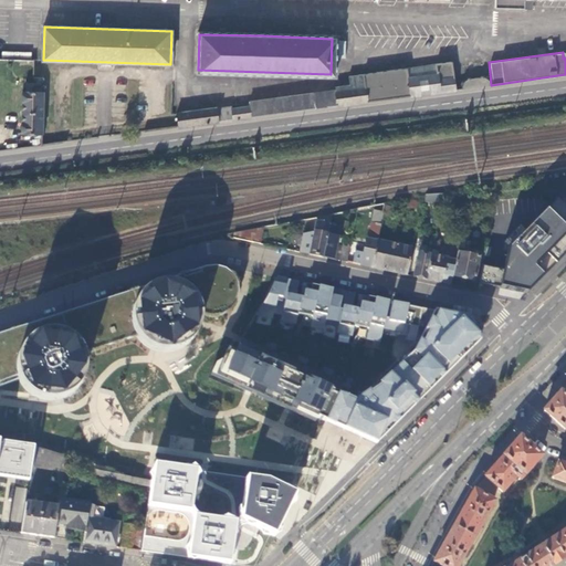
[(177,113),(179,127),(454,91),(450,61),(346,75),(347,87),(248,102),(248,105),(230,107),(230,106),(215,108),(215,107),(177,113)]
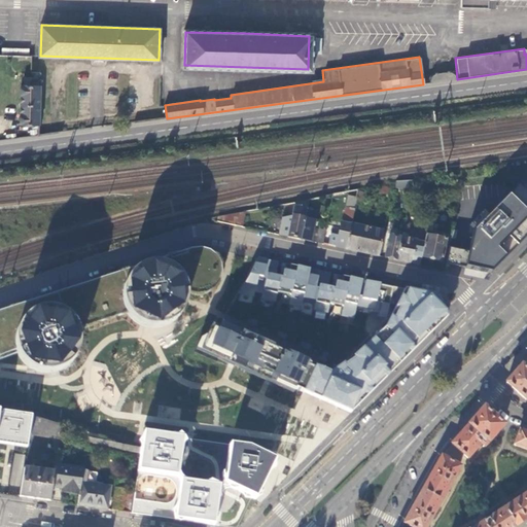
[(40,128),(40,85),(22,85),(21,124),(33,125),(32,128),(40,128)]
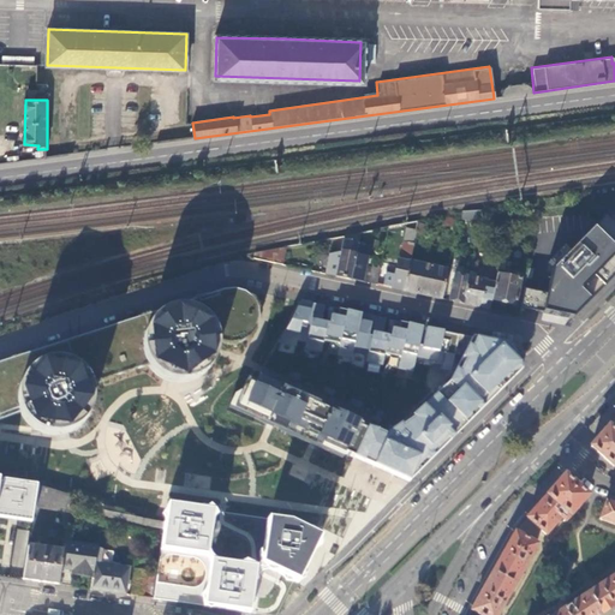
[(547,312),(572,318),(614,273),(614,226),(605,218),(555,268),(550,292),(547,312)]
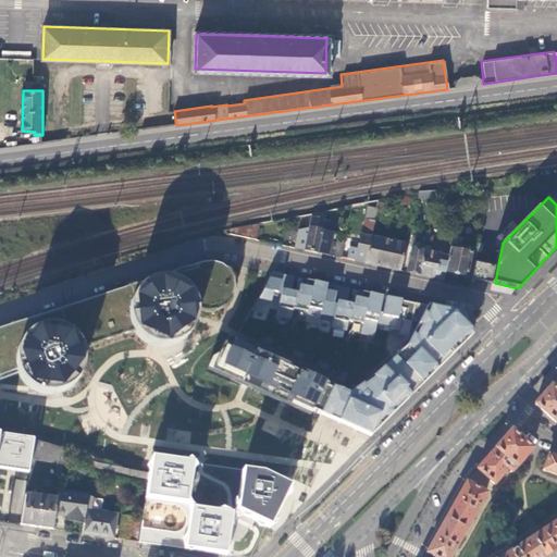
[(375,221),(378,209),(369,207),(366,219),(375,221)]
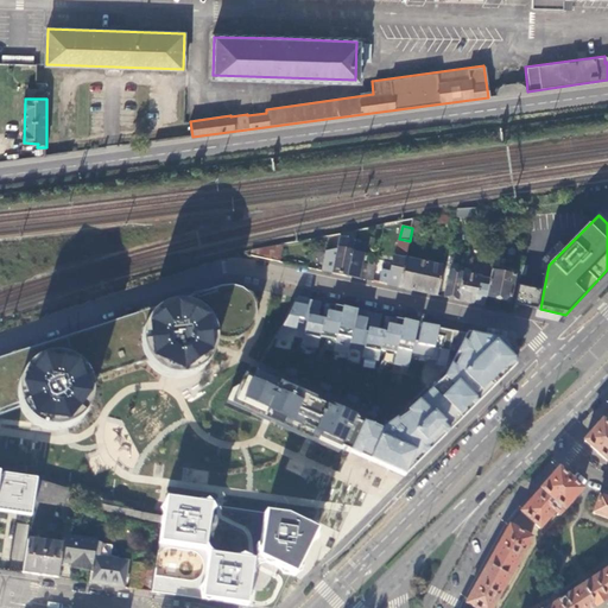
[(337,249),(325,251),(322,271),(347,276),(355,238),(356,230),(341,233),(337,249)]
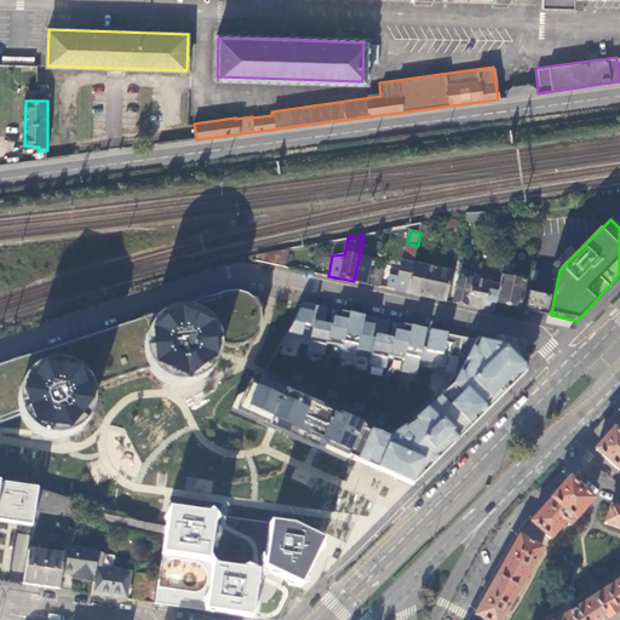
[(362,283),(367,285),(371,268),(373,251),(367,250),(368,245),(362,242),(354,281),(362,283)]
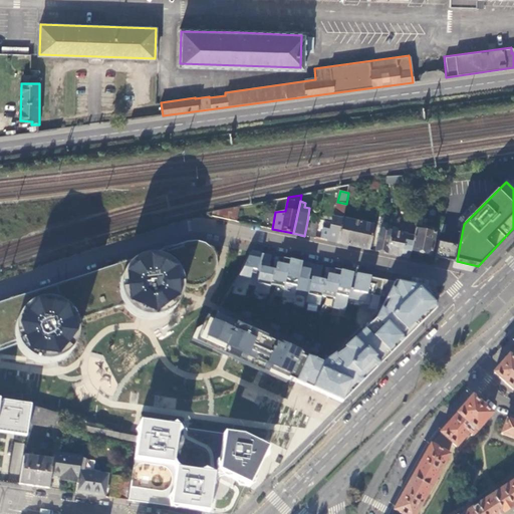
[(337,202),(335,210),(344,212),(346,204),(337,202)]
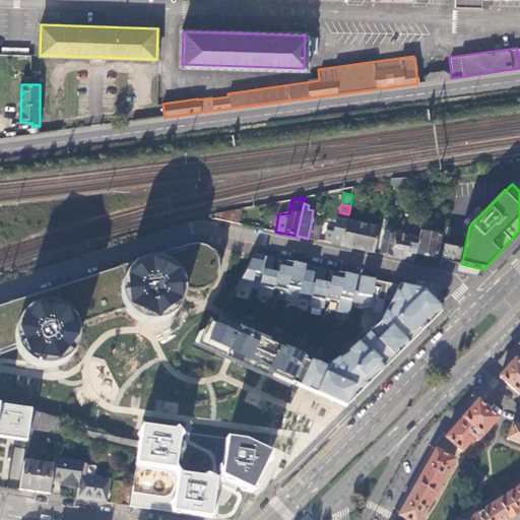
[(215,219),(240,224),(243,208),(215,214),(215,219)]
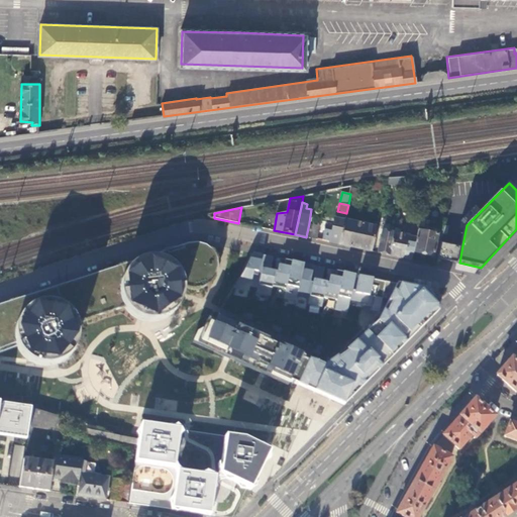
[(339,244),(344,220),(346,214),(346,213),(337,211),(336,218),(334,218),(331,235),(325,234),(323,241),(329,242),(339,244)]
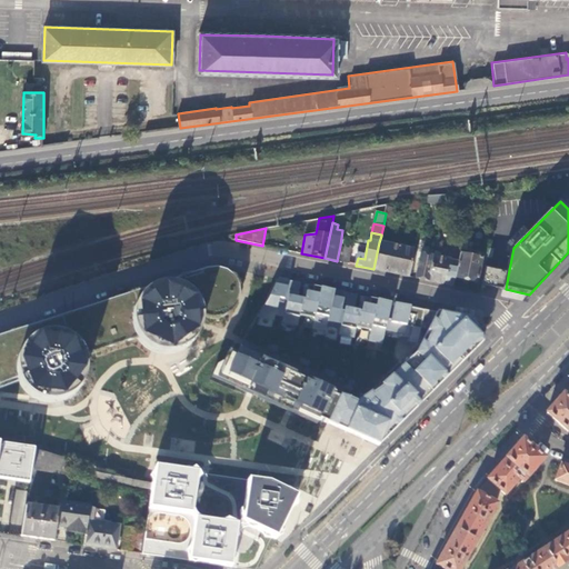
[(340,261),(349,263),(353,245),(346,242),(345,247),(343,247),(340,261)]
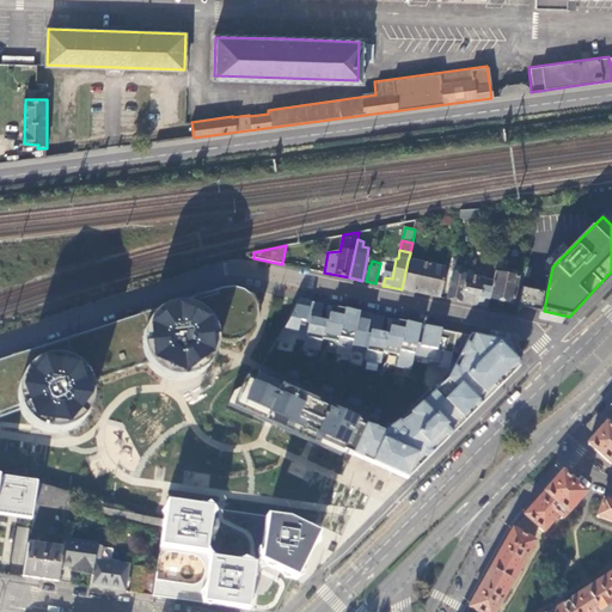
[(424,294),(440,297),(446,269),(408,261),(402,289),(424,294)]
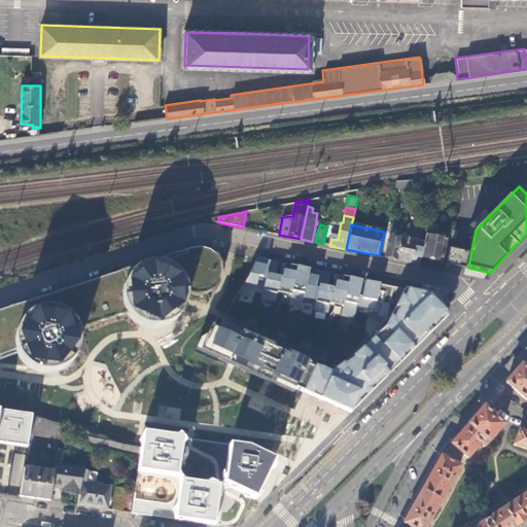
[(390,257),(398,259),(402,237),(391,235),(386,257),(390,257)]
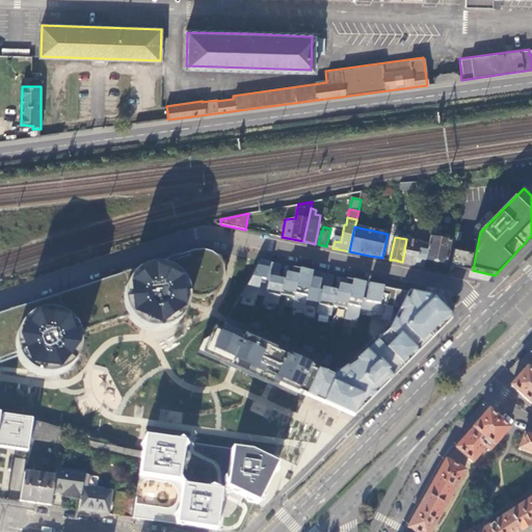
[(429,244),(426,259),(436,261),(447,263),(451,242),(430,237),(429,244)]
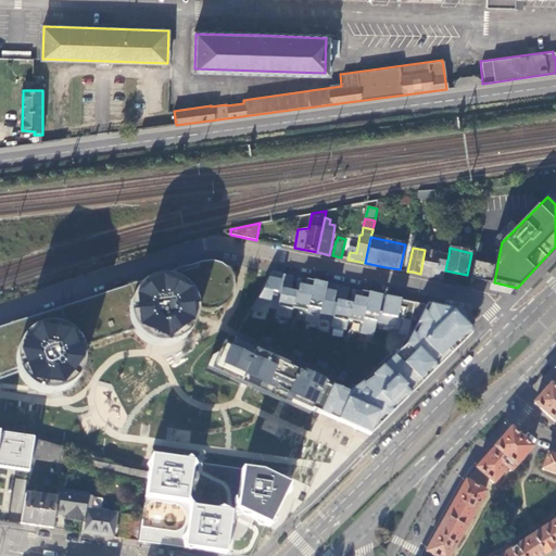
[(449,255),(425,250),(420,274),(430,276),(443,278),(445,270),(449,255)]
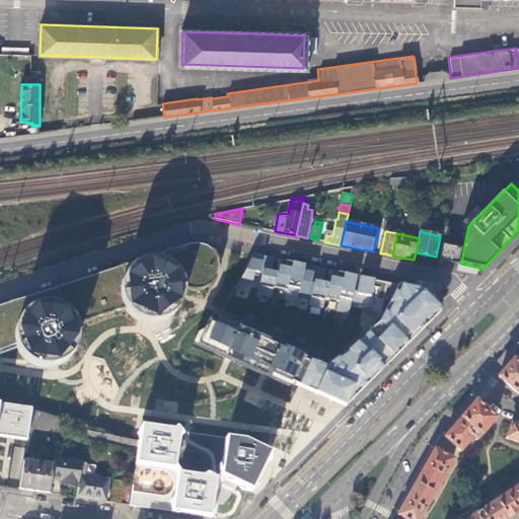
[(441,258),(461,264),(464,246),(444,242),(441,258)]
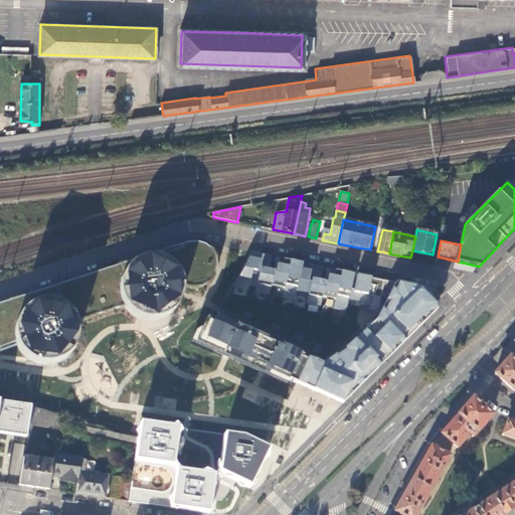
[(0,351),(18,346),(16,337),(17,327),(20,318),(27,311),(36,305),(45,303),(55,304),(65,308),(72,315),(76,322),(124,307),(122,302),(120,293),(121,288),(122,282),(125,274),(128,270),(133,266),(140,262),(150,260),(160,261),(170,265),(176,271),(181,278),(183,286),(187,288),(193,289),(198,289),(203,287),(208,284),(212,281),(215,277),(217,271),(218,266),(217,260),(215,254),(212,250),(208,246),(204,244),(198,242),(193,242),(187,243),(0,303),(0,351)]
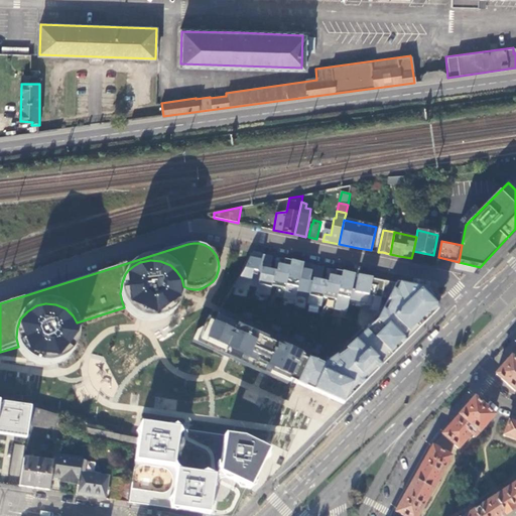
[(396,282),(253,251),(241,275),(230,293),(356,320),(366,331),(379,318),(396,282)]
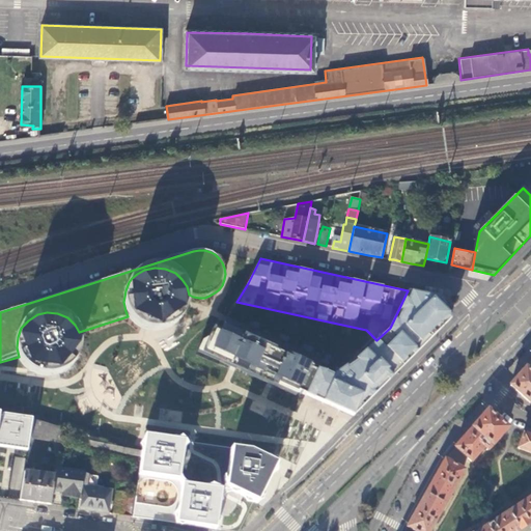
[(132,278),(129,282),(126,290),(124,297),(123,302),(126,311),(128,316),(132,322),(137,326),(142,329),(148,331),(155,332),(161,332),(167,331),(173,328),(178,324),(183,319),(186,313),(188,307),(189,301),(189,295),(187,286),(182,279),(175,273),(165,269),(155,268),(144,270),(137,274),(132,278)]
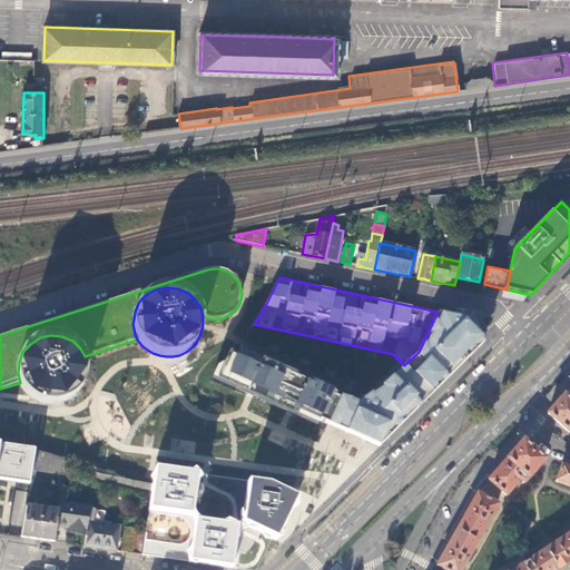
[(327,425),(381,448),(485,340),(477,320),(438,312),(419,352),(404,365),(361,401),(342,393),(327,425)]
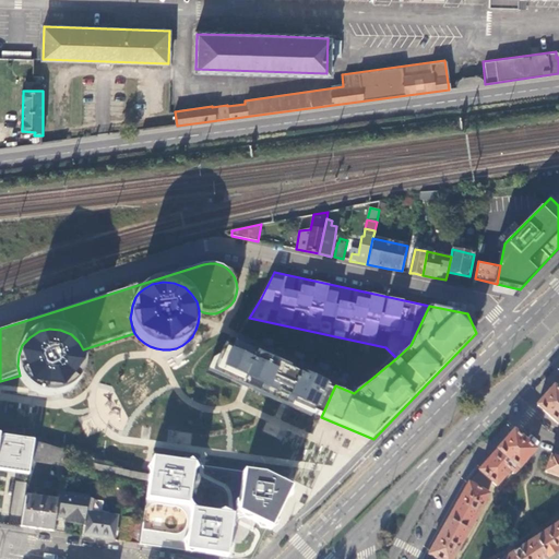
[(30,337),(22,345),(19,355),(18,366),(20,376),(25,384),(33,391),(43,395),(52,396),(63,395),(72,390),(80,382),(84,372),(86,361),(84,352),(83,349),(79,342),(71,334),(60,330),(49,329),(39,331),(30,337)]
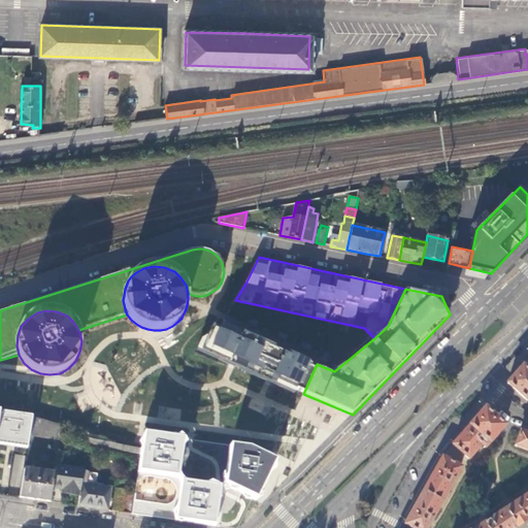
[(317,364),(223,322),(220,328),(212,325),(207,336),(201,340),(197,348),(220,358),(273,381),(303,394),(317,364)]
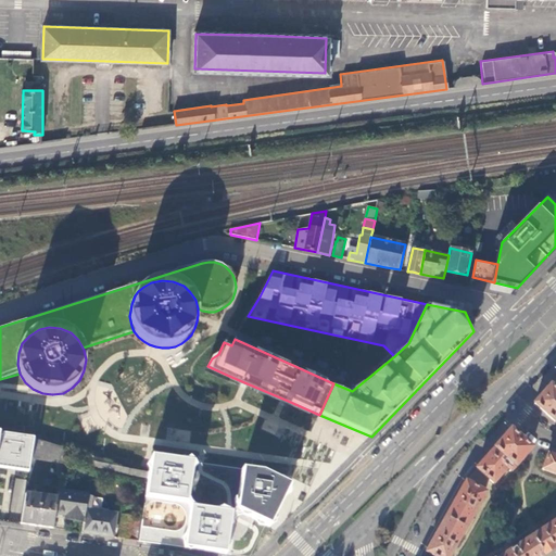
[(555,378),(546,390),(534,404),(554,421),(555,419),(555,378)]
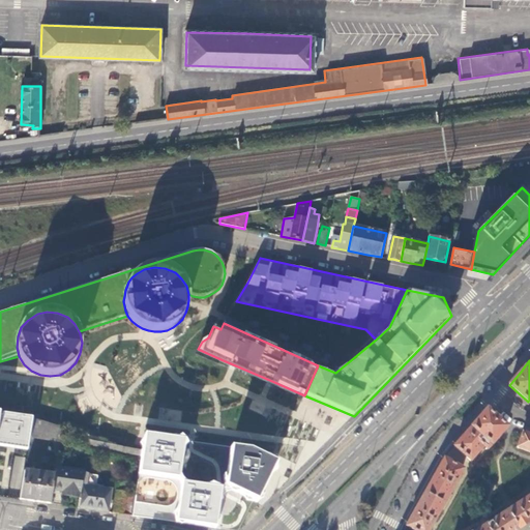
[(453,446),(454,447),(473,458),(482,446),(486,449),(505,427),(487,410),(468,431),(453,446)]
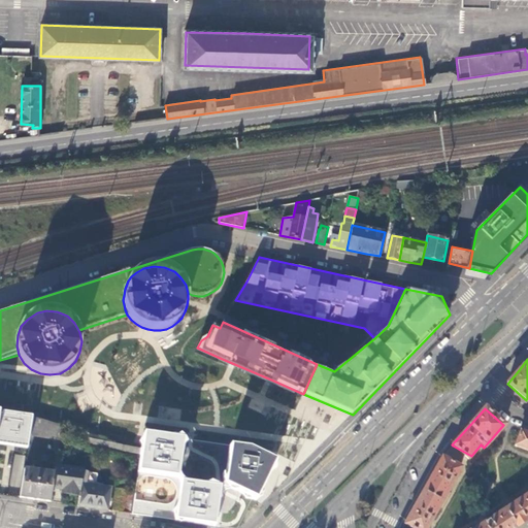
[(0,447),(26,451),(29,436),(31,417),(0,411),(0,447)]
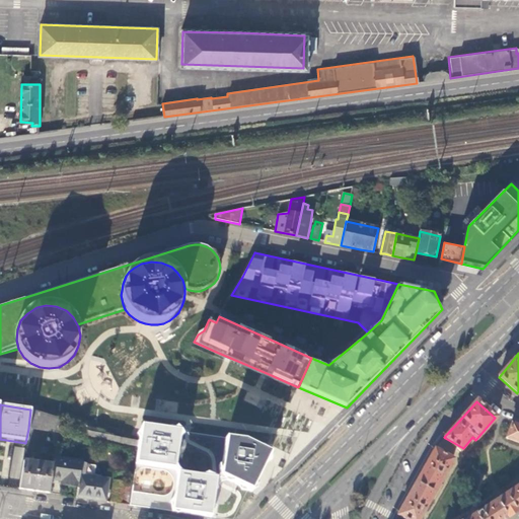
[(58,434),(60,418),(30,410),(28,429),(58,434)]
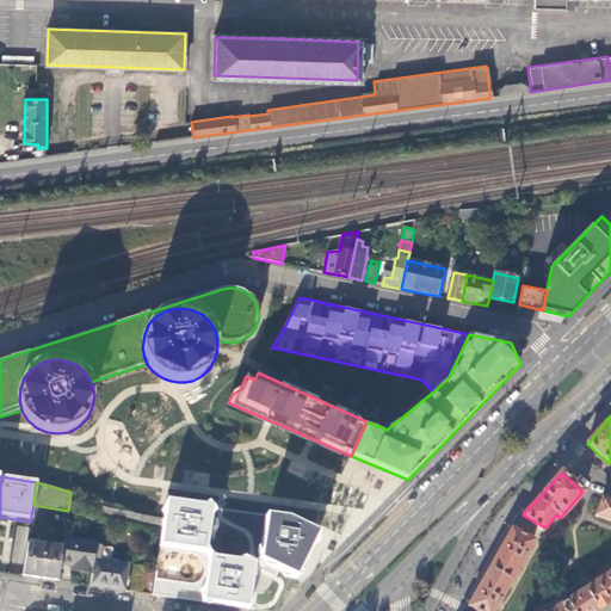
[(610,501),(602,499),(596,516),(610,522),(610,501)]
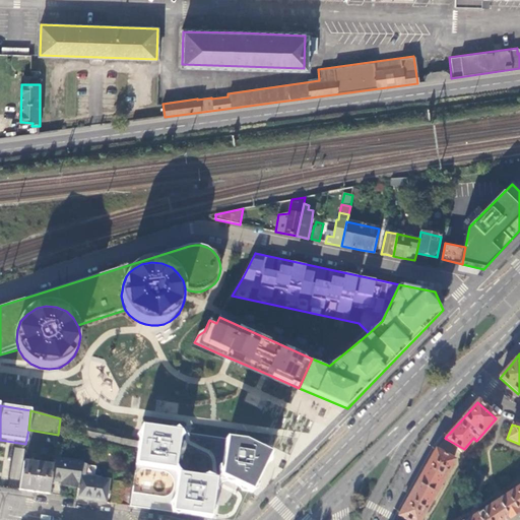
[(185,432),(154,428),(142,426),(139,441),(130,506),(230,519),(232,508),(234,500),(236,488),(253,497),(274,455),(244,441),(223,438),(218,480),(200,475),(181,470),(185,432)]
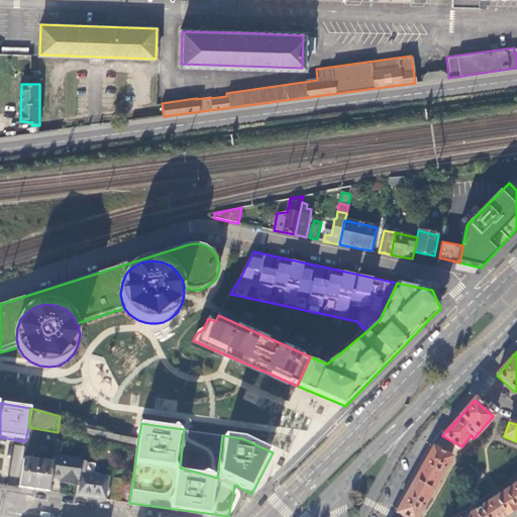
[(137,445),(138,439),(113,434),(113,433),(87,428),(85,436),(137,445)]
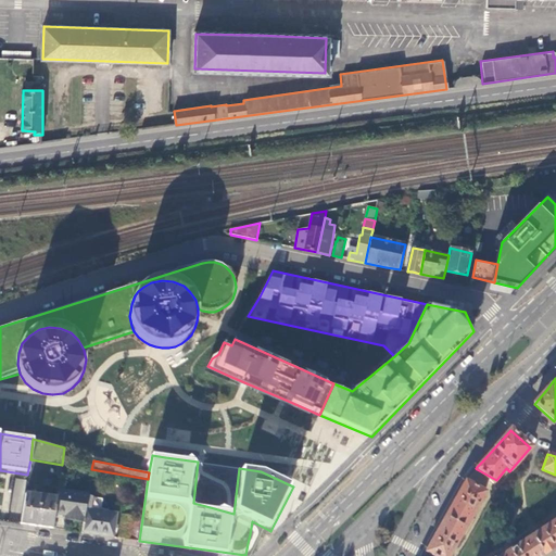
[(449,555),(484,493),(466,482),(465,481),(443,520),(426,552),(428,553),(433,555),(449,555)]
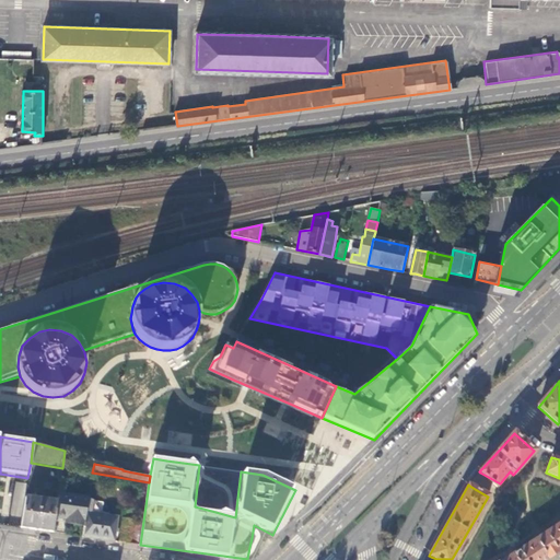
[(89,499),(59,494),(57,503),(56,517),(61,518),(68,520),(68,524),(85,526),(89,501),(89,499)]
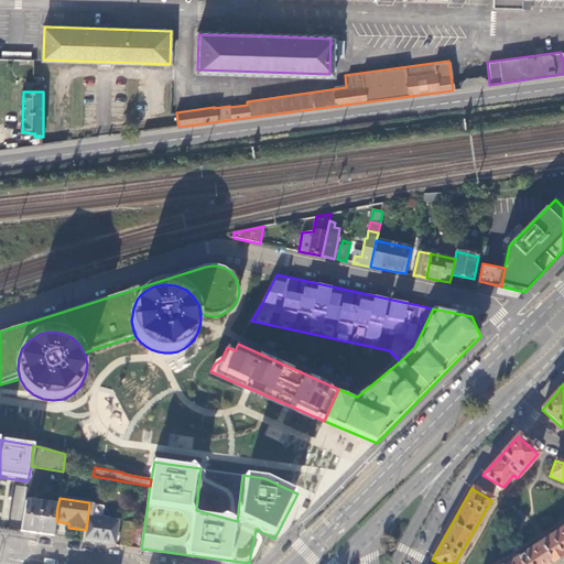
[(25,501),(21,532),(38,534),(54,537),(56,521),(57,507),(25,501)]
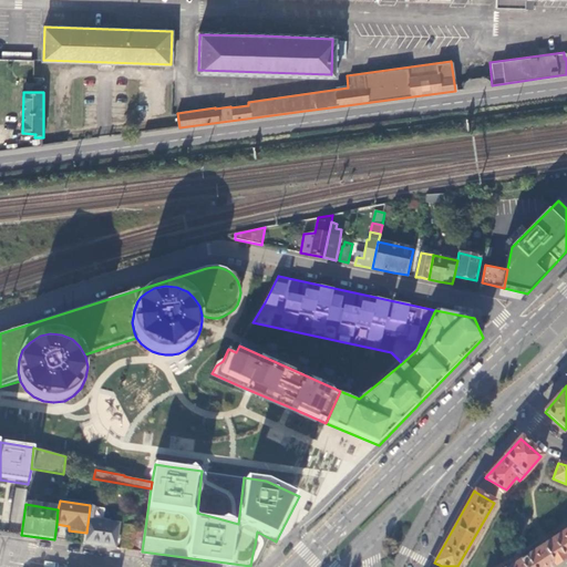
[(89,544),(115,548),(119,525),(102,523),(92,521),(94,507),(90,507),(86,533),(84,544),(89,544)]
